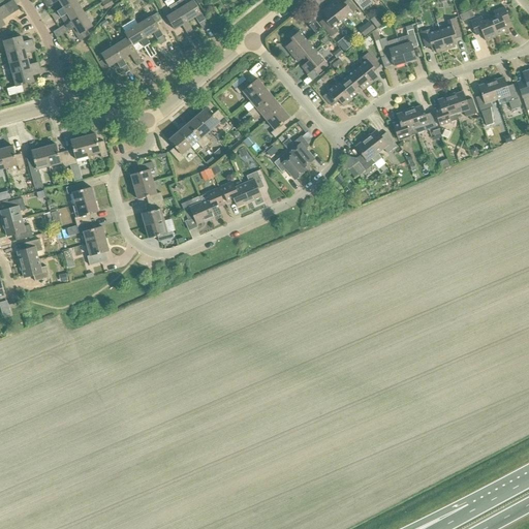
[(0,8),(0,14),(17,4),(13,0),(4,6),(0,8)]
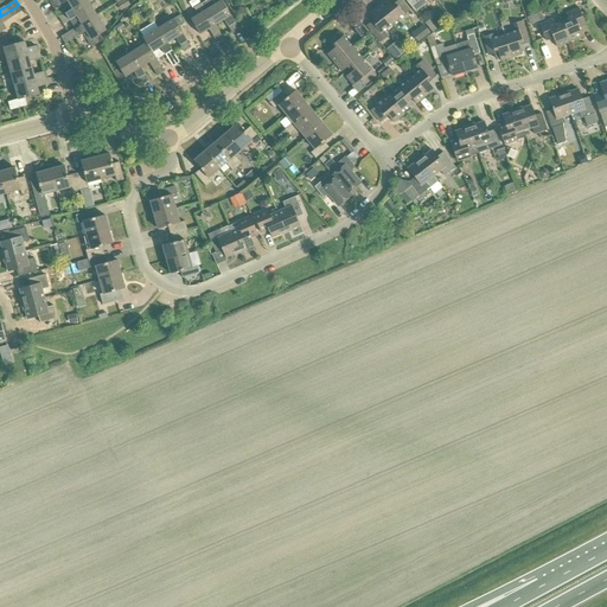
[(68,1),(72,10),(88,0),(87,0),(53,0),(50,2),(53,10),(68,1)]
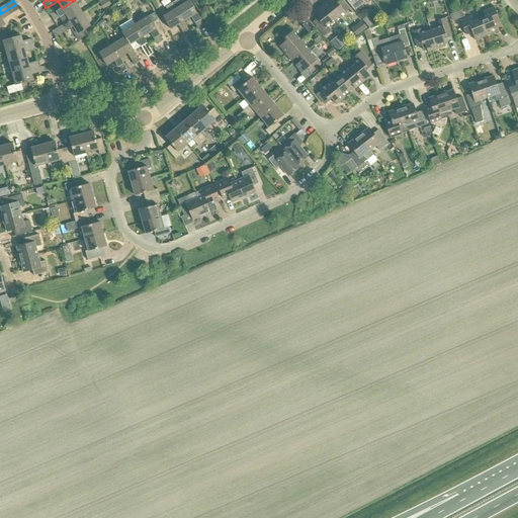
[(60,17),(64,24),(70,20),(70,21),(83,13),(75,0),(62,8),(51,15),(54,21),(60,17)]
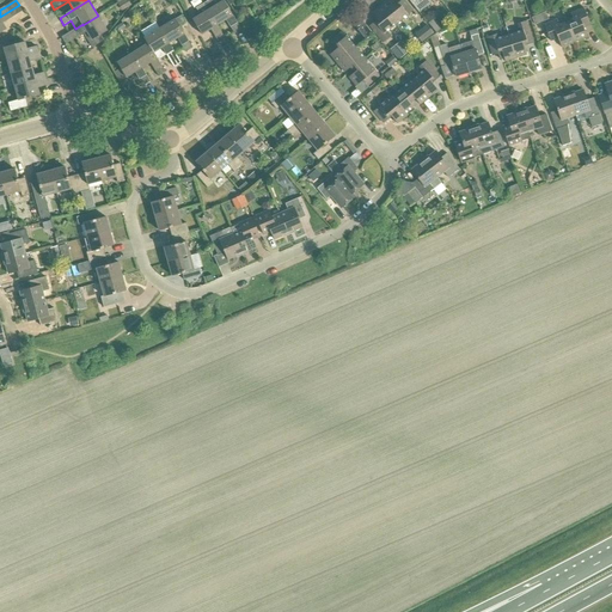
[(128,0),(122,0),(118,2),(123,11),(132,5),(128,0)]
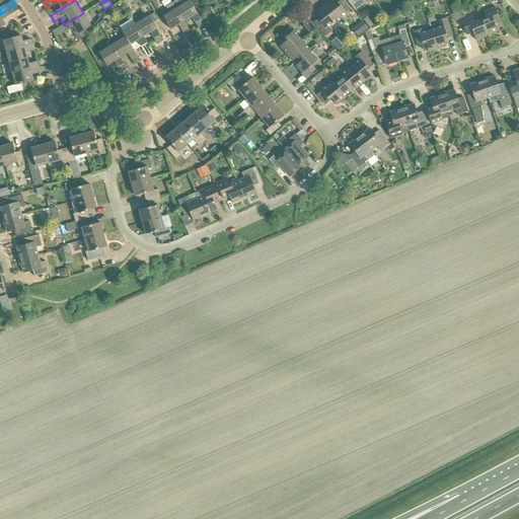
[(180,0),(177,0),(172,3),(184,21),(192,17),(199,28),(205,25),(190,1),(183,4),(180,0)]
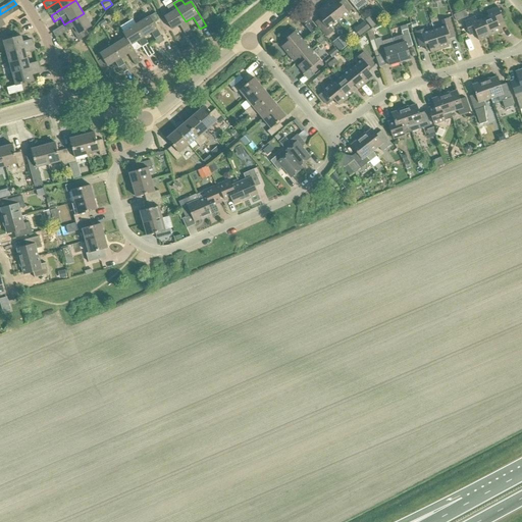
[(330,0),(324,5),(338,20),(352,9),(344,0),(343,0),(337,5),(332,0),(330,0)]
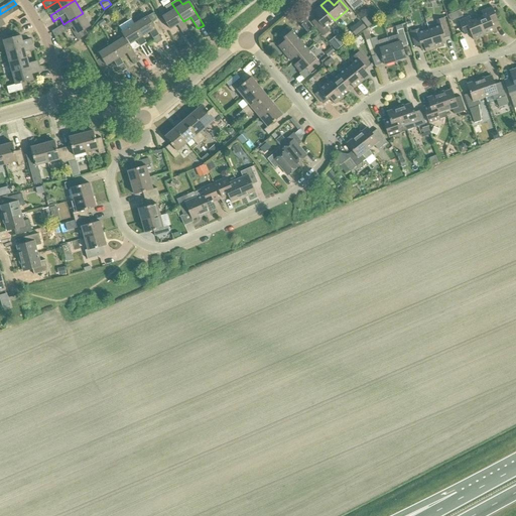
[(344,0),(353,10),(363,3),(360,0),(344,0)]
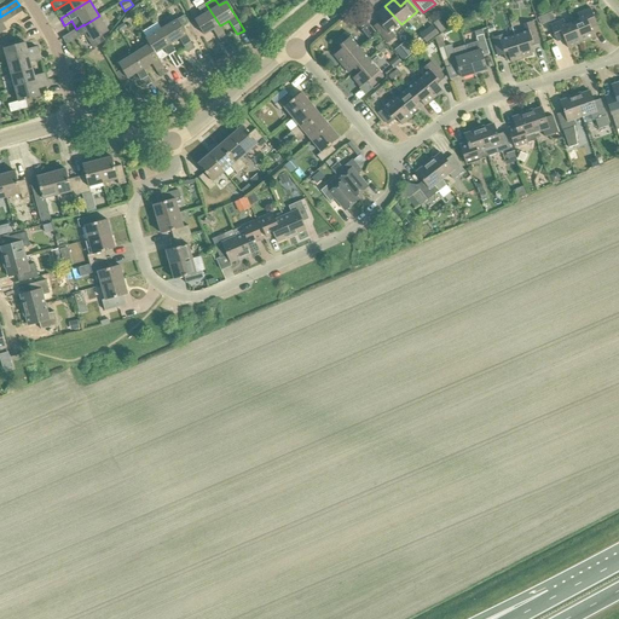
[(220,25),(206,4),(198,9),(202,16),(195,21),(204,35),(213,30),(221,44),(229,40),(220,25)]
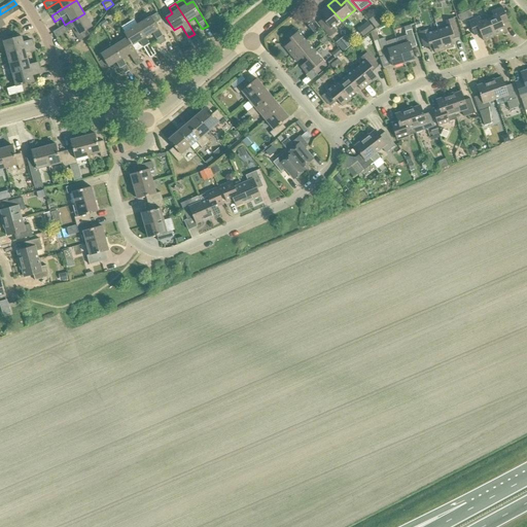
[(20,9),(16,4),(0,14),(0,29),(5,26),(2,21),(9,15),(20,9)]
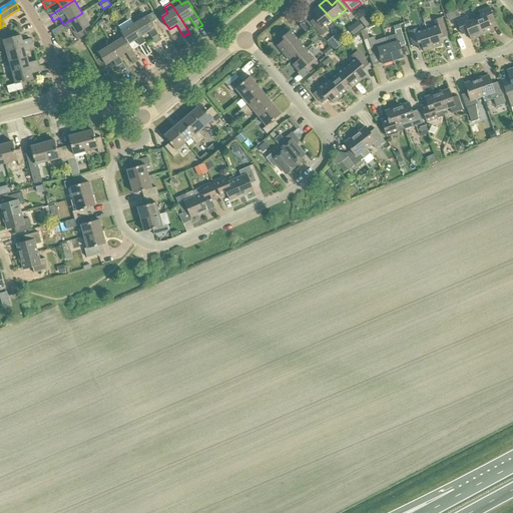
[(310,22),(318,32),(321,36),(328,31),(325,27),(333,20),(319,5),(312,11),(317,17),(310,22)]
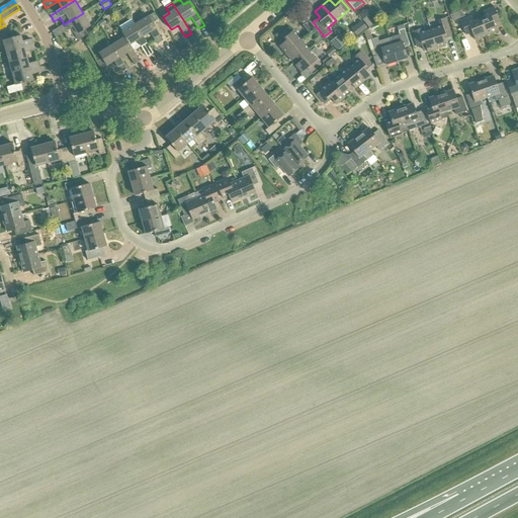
[(480,19),(486,35),(497,31),(494,23),(500,21),(494,7),(484,12),(486,16),(480,19)]
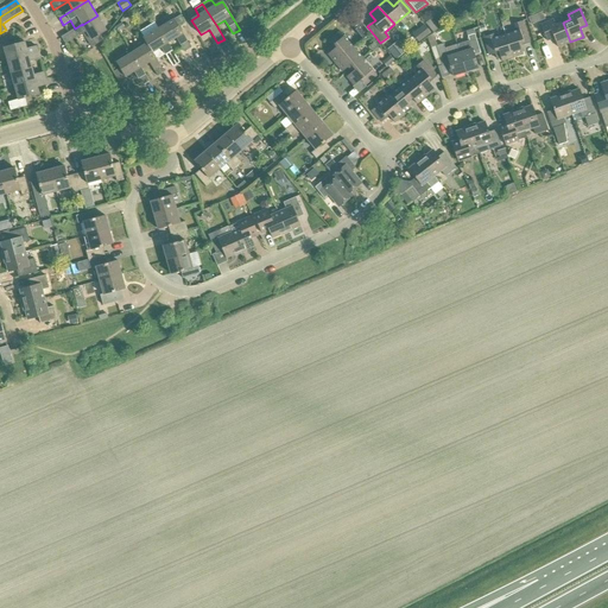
[(533,16),(529,18),(530,24),(531,25),(538,23),(536,14),(534,16),(533,16)]
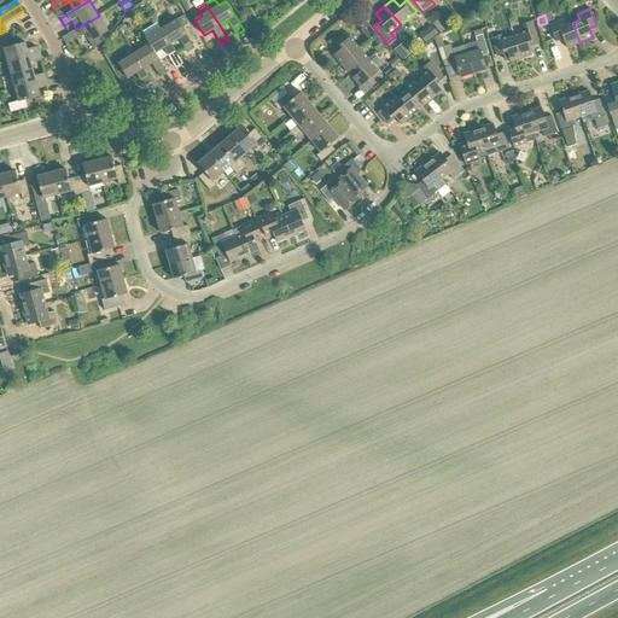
[(83,24),(76,29),(70,34),(63,38),(68,45),(74,41),(85,34),(93,47),(103,42),(99,38),(108,31),(99,16),(83,25),(83,24)]
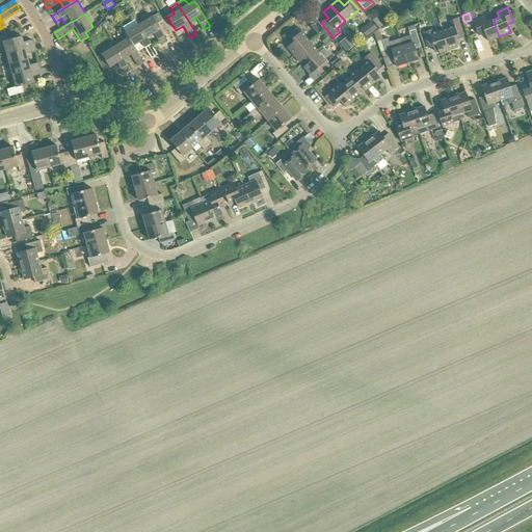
[(167,42),(156,23),(161,20),(158,14),(138,25),(147,38),(147,37),(154,33),(161,46),(167,42)]
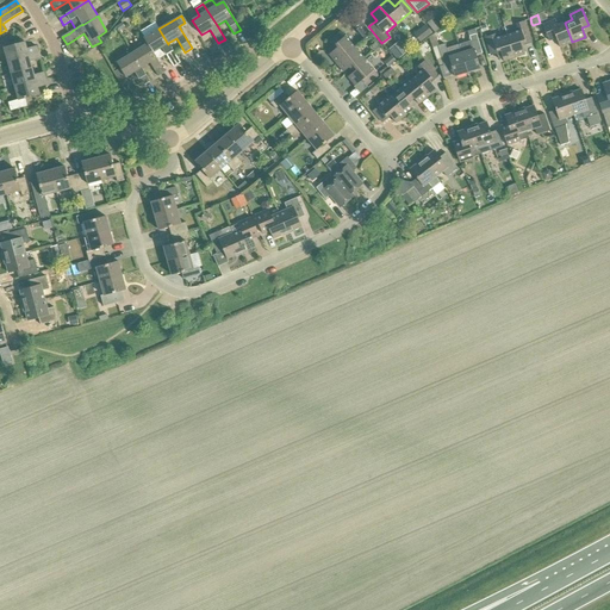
[(572,42),(565,23),(558,25),(555,20),(542,25),(549,42),(555,38),(560,48),(572,42)]
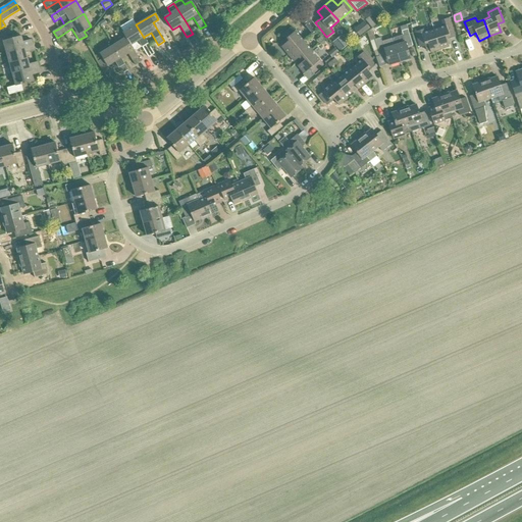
[(441,20),(444,27),(433,30),(439,50),(449,47),(447,40),(455,37),(452,24),(450,18),(441,20)]
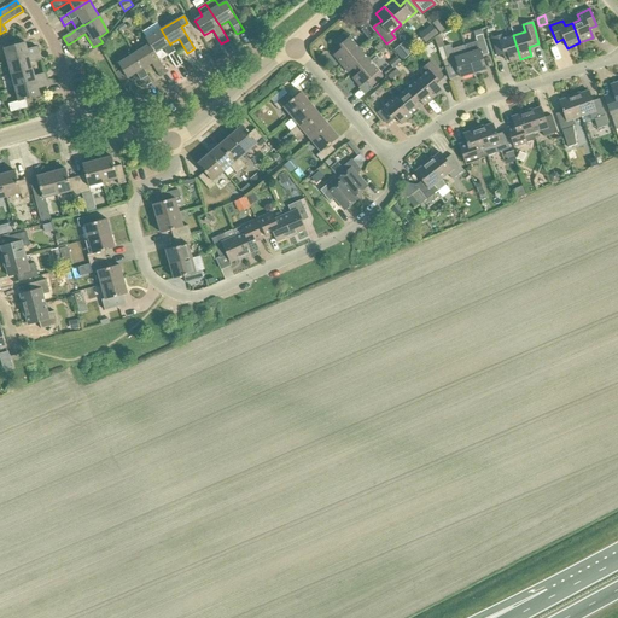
[(366,23),(360,28),(369,40),(375,35),(366,23)]
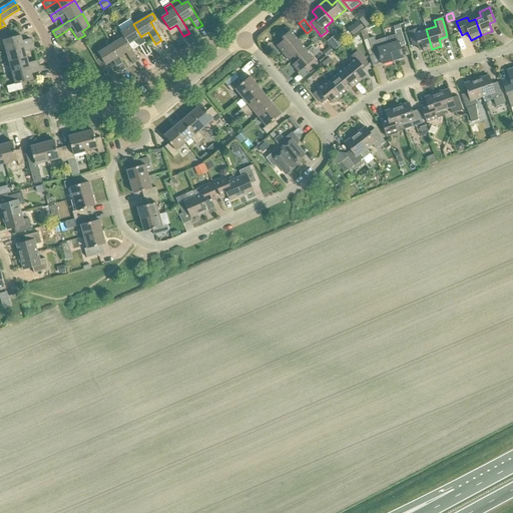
[(358,21),(353,25),(359,32),(364,28),(358,21)]
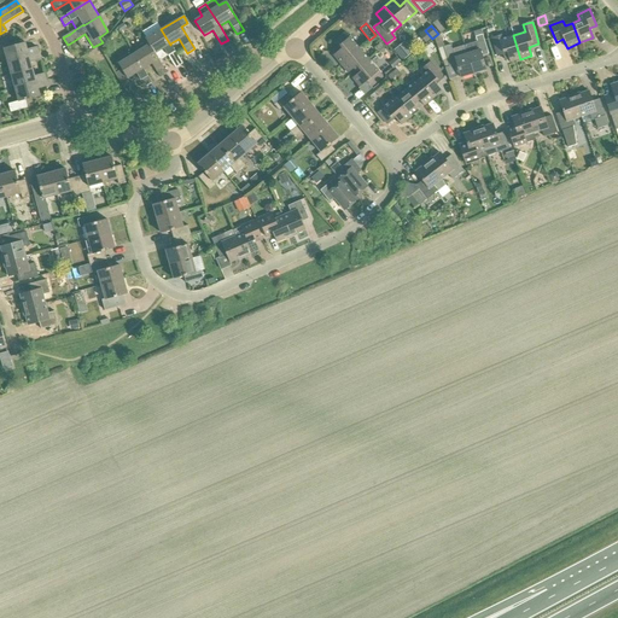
[(145,39),(149,45),(150,45),(155,53),(159,60),(168,54),(172,63),(179,58),(170,44),(170,45),(161,29),(145,39)]
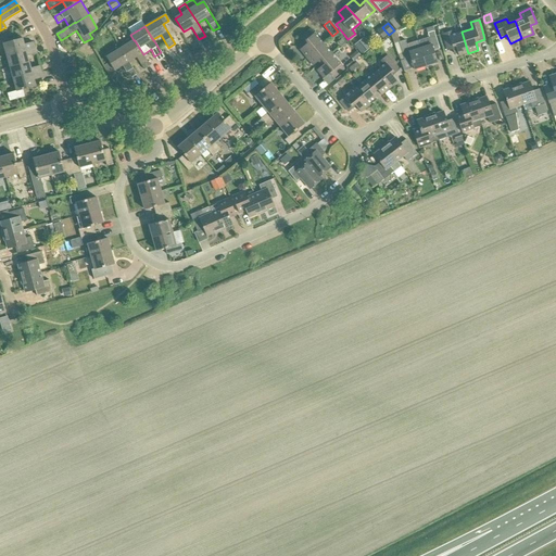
[(300,50),(306,58),(324,43),(311,28),(300,37),(305,45),(300,50)]
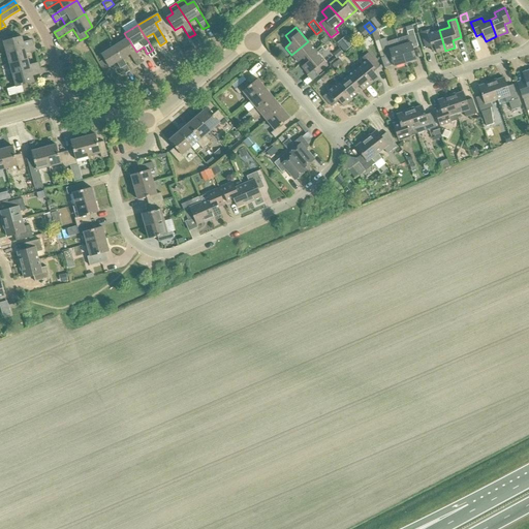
[(398,39),(405,63),(416,60),(412,49),(418,47),(413,30),(407,32),(408,36),(398,39)]
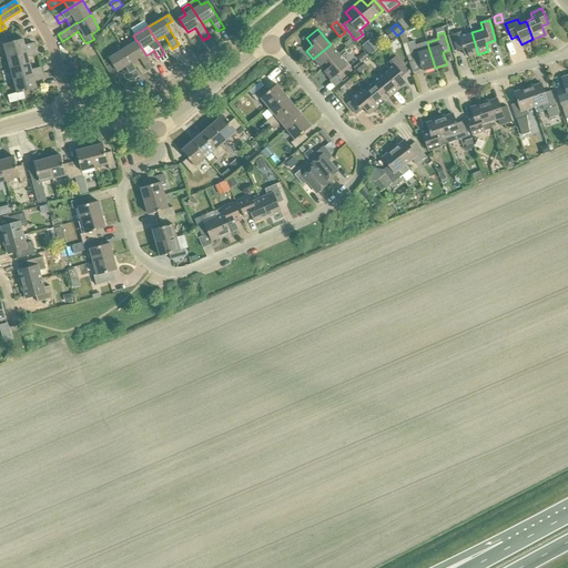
[(478,54),(472,32),(462,36),(460,32),(452,36),(457,52),(466,49),(468,58),(478,54)]
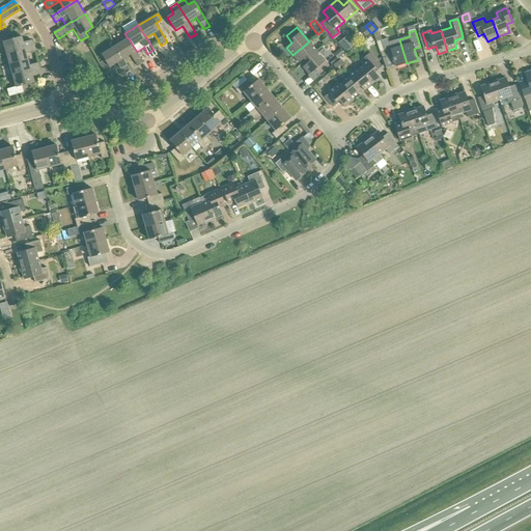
[(6,53),(33,46),(31,40),(23,43),(22,36),(3,42),(6,53)]
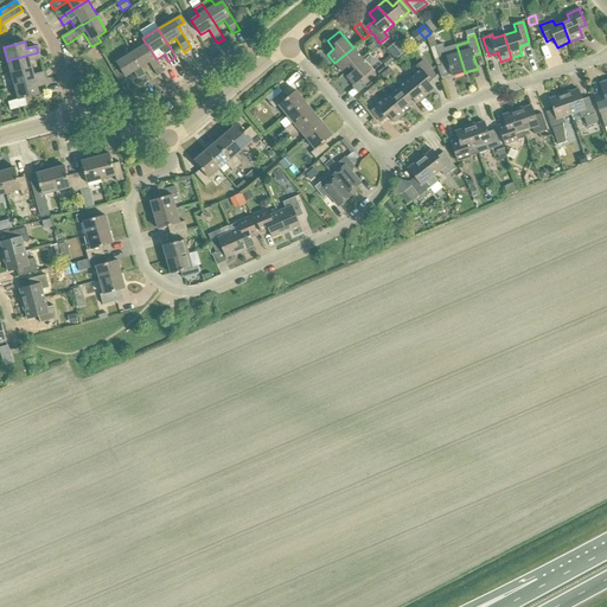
[(391,48),(388,51),(394,59),(395,61),(406,52),(397,43),(391,48)]
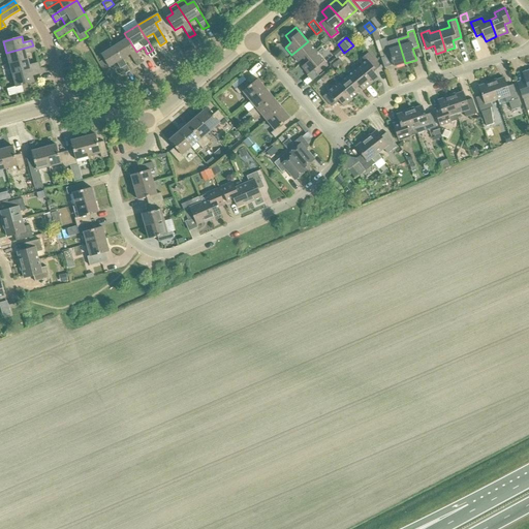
[(128,38),(127,38),(115,47),(122,59),(123,59),(130,55),(137,66),(143,63),(136,52),(132,45),(128,38)]
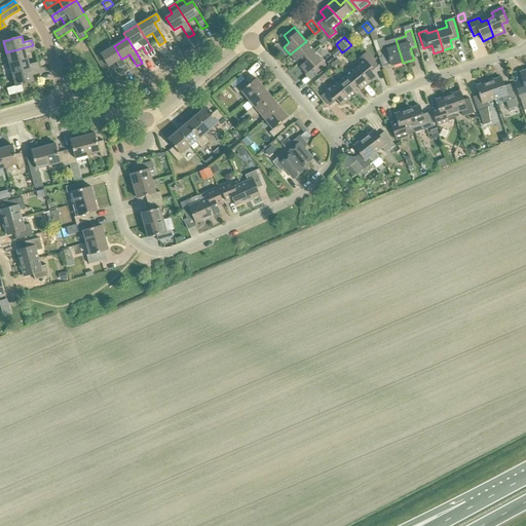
[(403,63),(396,39),(384,42),(383,38),(377,40),(382,57),(388,54),(392,66),(403,63)]
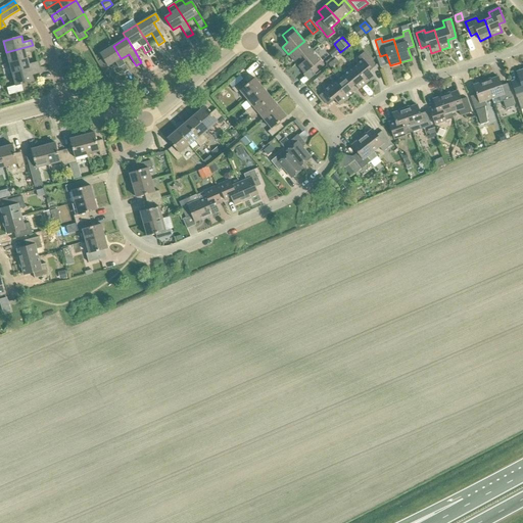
[(299,58),(301,60),(312,51),(304,41),(288,54),(294,62),(299,58)]
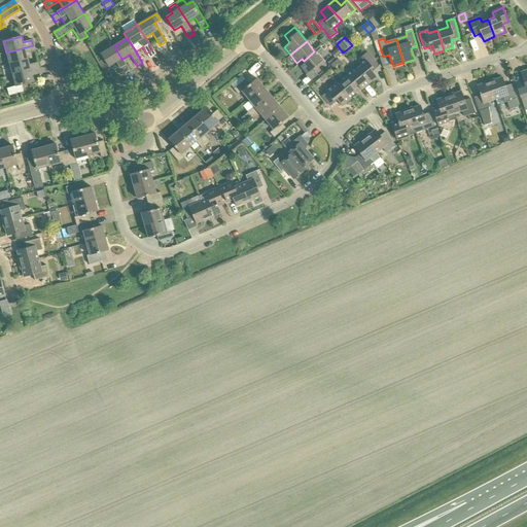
[(34,50),(33,45),(6,53),(9,64),(28,59),(26,54),(34,50)]
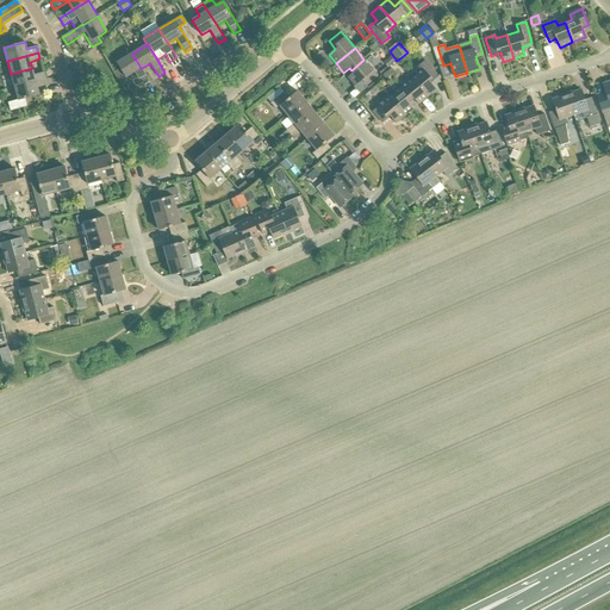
[(141,68),(132,54),(117,63),(125,78),(135,73),(143,86),(150,81),(142,68),(141,68)]
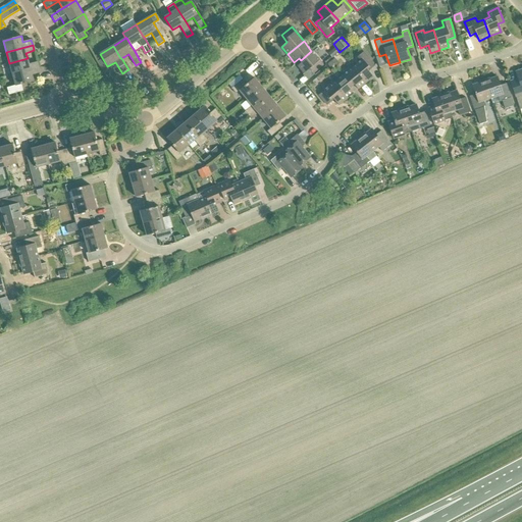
[(335,48),(328,53),(332,57),(338,52),(335,48)]
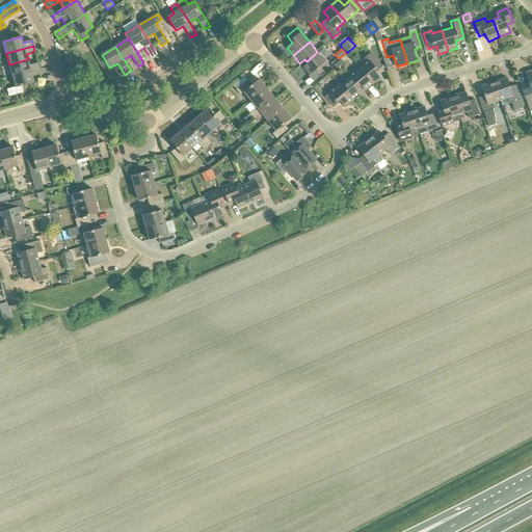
[(317,52),(307,61),(308,63),(302,68),(310,75),(316,71),(319,75),(329,67),(317,52)]
